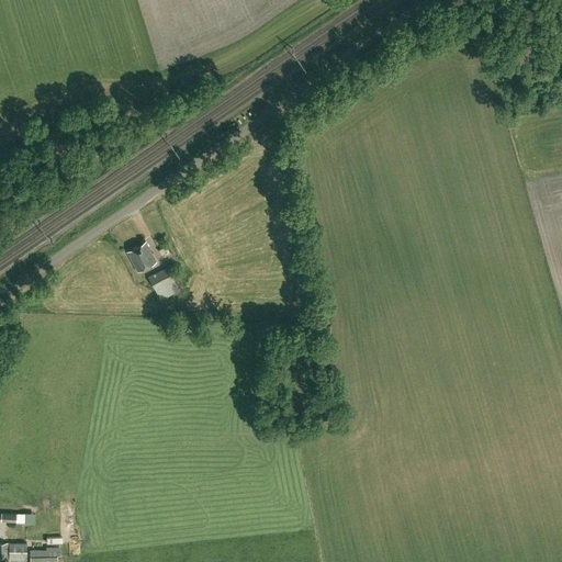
[(156,261),(145,242),(127,251),(137,271),(156,261)]
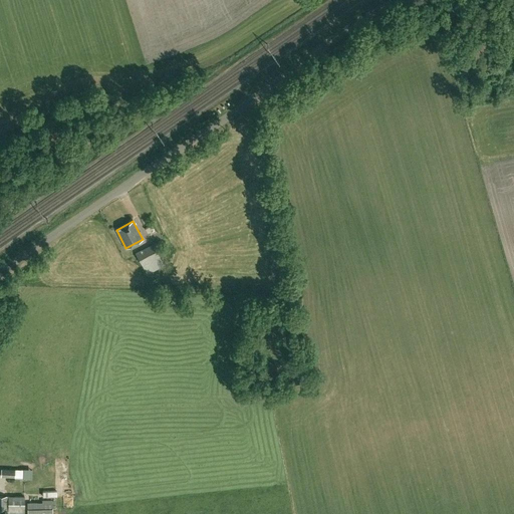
[(154,244),(136,253),(143,266),(160,256),(154,244)]
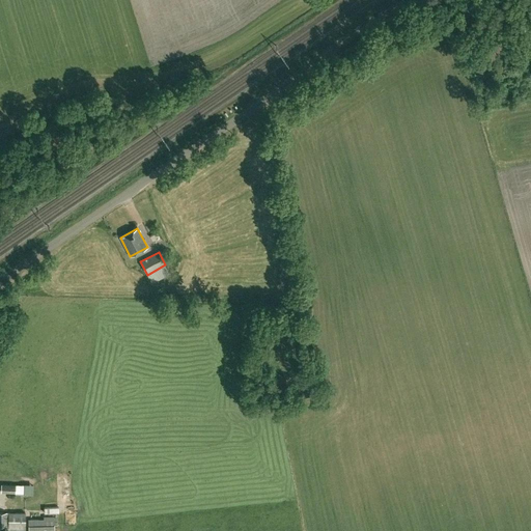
[(1,484),(1,493),(16,494),(24,494),(24,495),(33,495),(33,484),(25,484),(25,485),(17,485),(17,484),(1,484)]
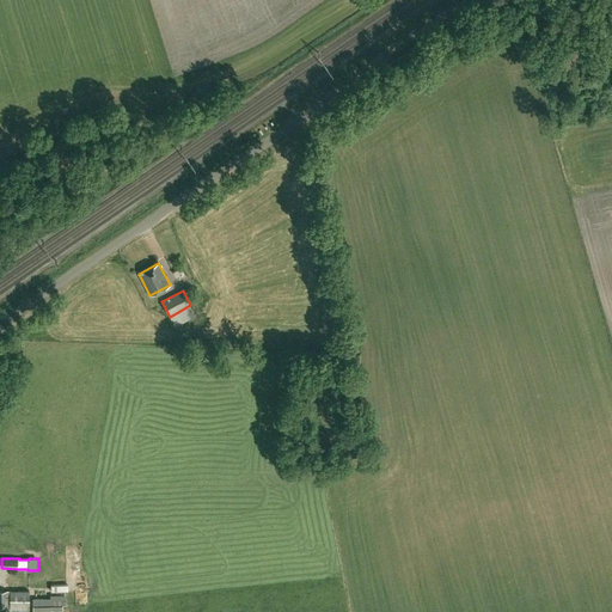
[(0,606),(7,606),(7,611),(6,611),(29,611),(29,610),(30,610),(29,591),(10,591),(0,591),(0,606)]
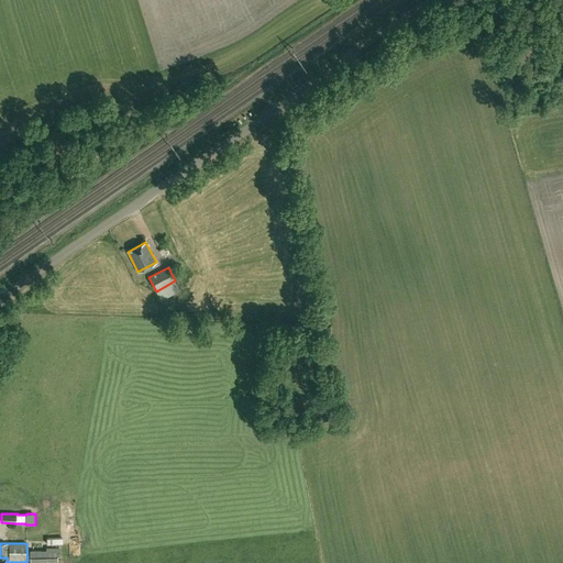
[(30,562),(57,562),(57,548),(46,548),(46,551),(30,551),(30,562)]
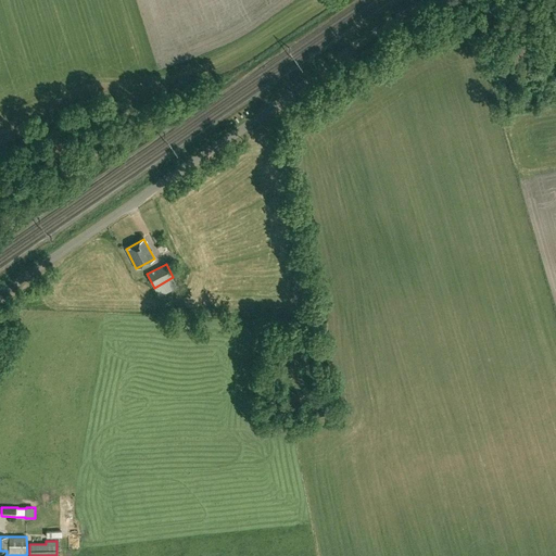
All buildings are outlined.
